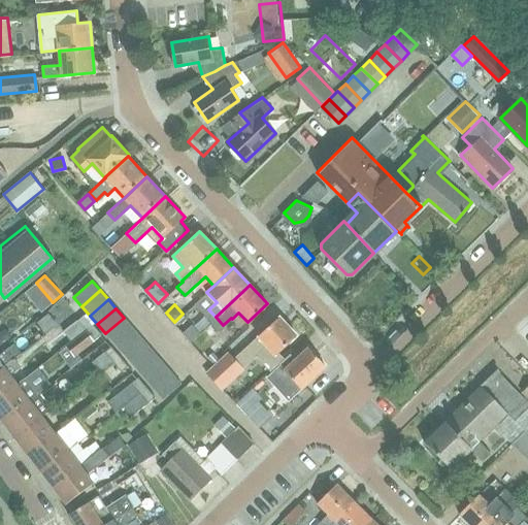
[(84,314),(63,331),(71,340),(86,329),(92,323),(84,314)]
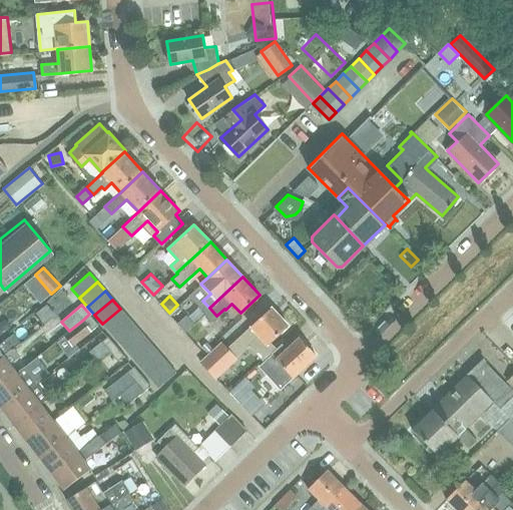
[(268,345),(288,326),(271,307),(231,343),(239,352),(258,335),(268,345)]
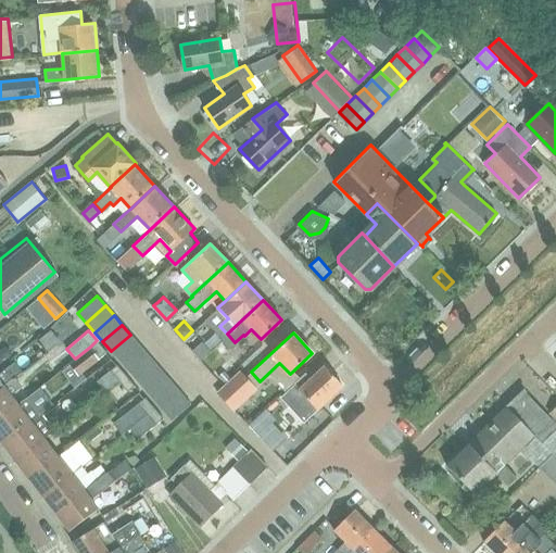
[(130,335),(111,351),(119,361),(139,344),(130,335)]
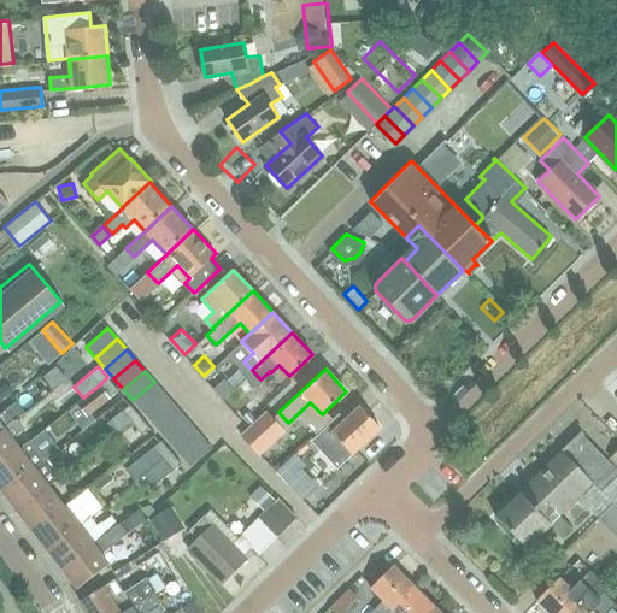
[(41,377),(30,384),(40,396),(50,388),(41,377)]
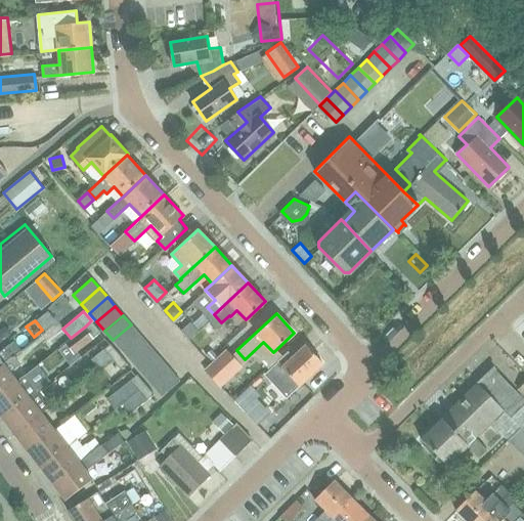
[(100,331),(91,320),(85,327),(93,337),(100,331)]
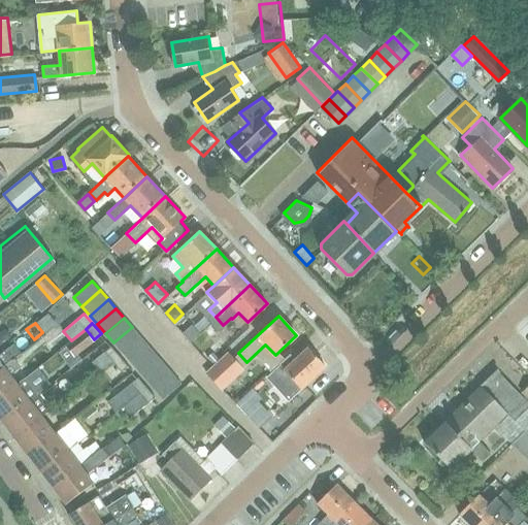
[(187,329),(183,332),(186,335),(190,340),(194,337),(199,332),(192,324),(187,329)]
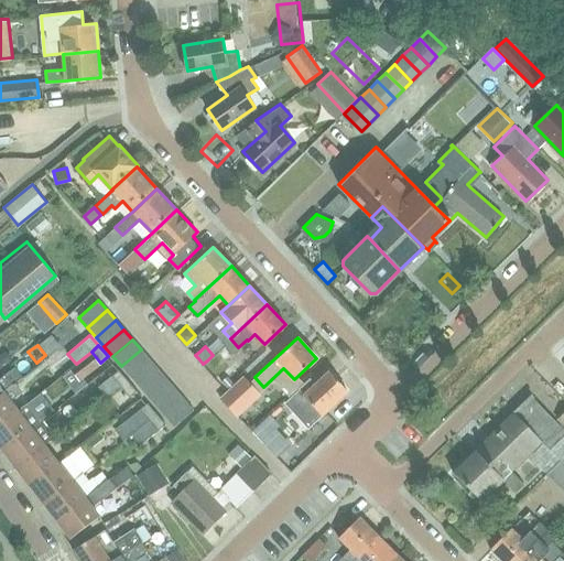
[(121,366),(130,376),(150,358),(141,349),(121,366)]
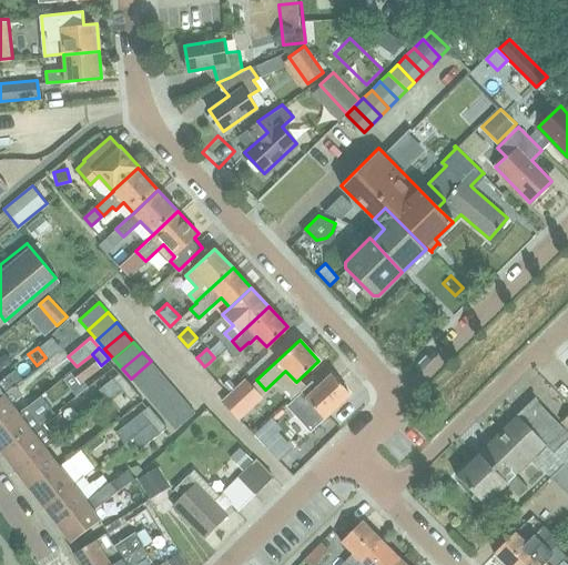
[(92,355),(72,372),(80,382),(100,365),(92,355)]
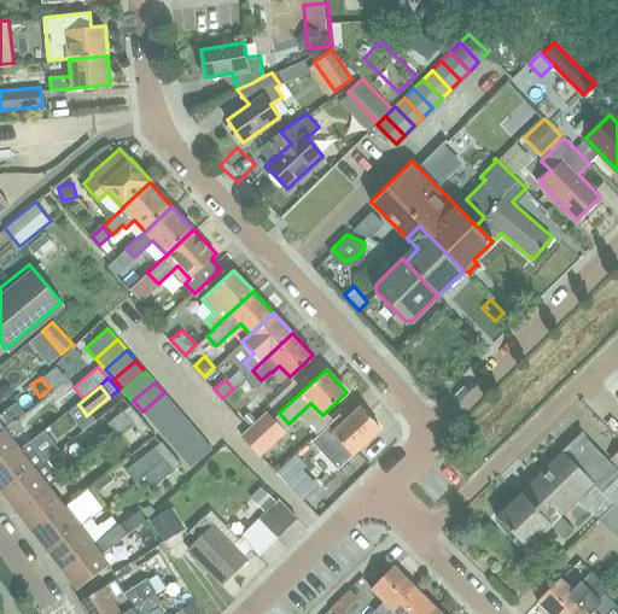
[(164,392),(143,411),(152,422),(174,403),(164,392)]
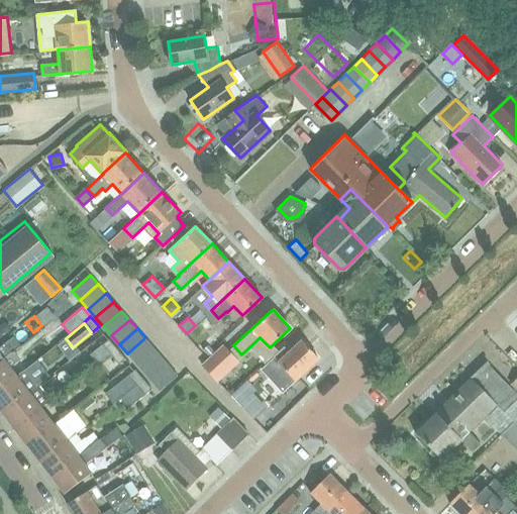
[(0,358),(19,344),(13,335),(0,344),(0,358)]
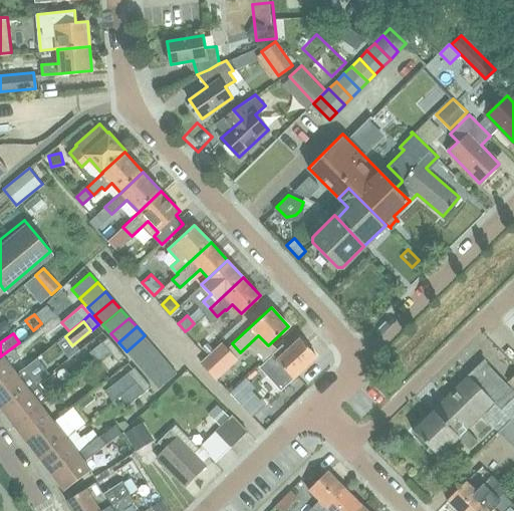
[(212,334),(203,342),(209,348),(212,352),(221,343),(212,334)]
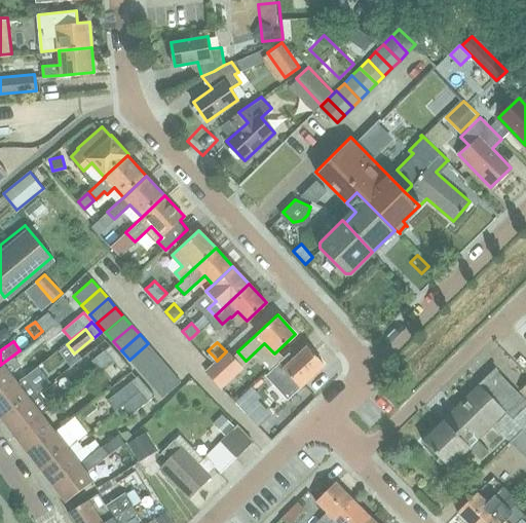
[(108,363),(112,360),(119,353),(110,343),(100,352),(108,363)]
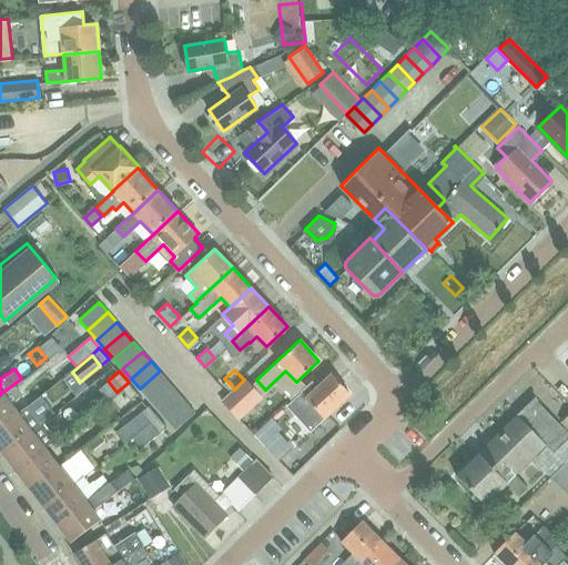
[(140,389),(149,399),(169,381),(160,371),(140,389)]
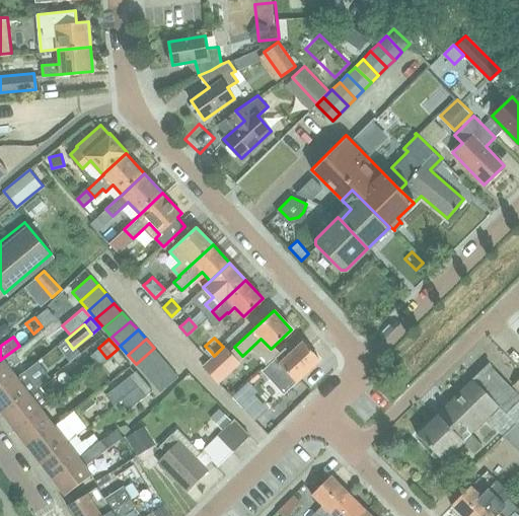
[(66,340),(59,346),(65,354),(73,349),(66,340)]
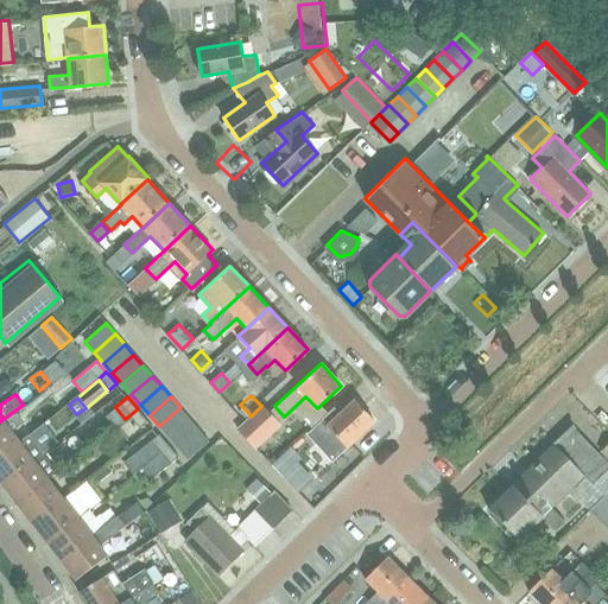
[(323,417),(305,433),(331,461),(347,446),(375,420),(354,399),(329,423),(323,417)]
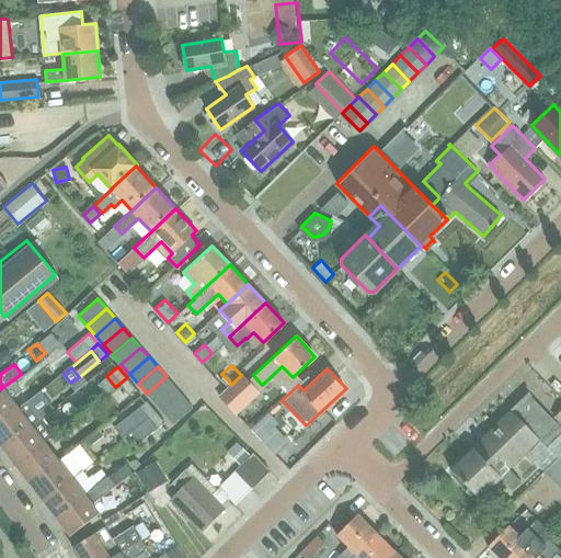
[(21,374),(0,389),(0,420),(18,407),(3,388),(4,387),(21,374)]
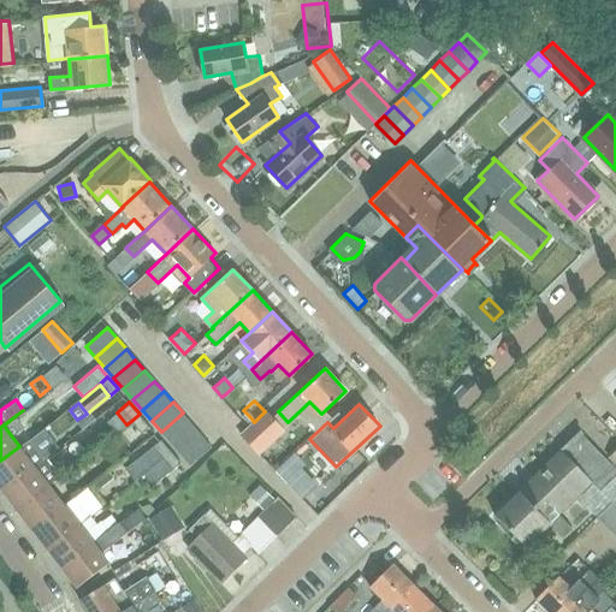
[(258,453),(284,429),(266,410),(265,411),(254,422),(241,434),(258,453)]
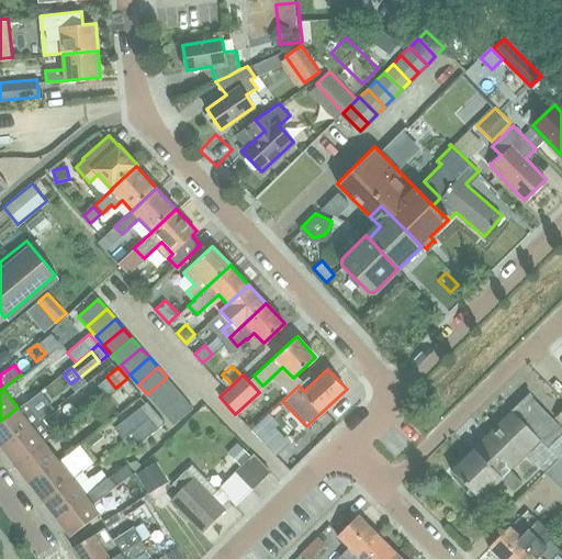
[(156,404),(176,387),(167,377),(147,394),(156,404)]
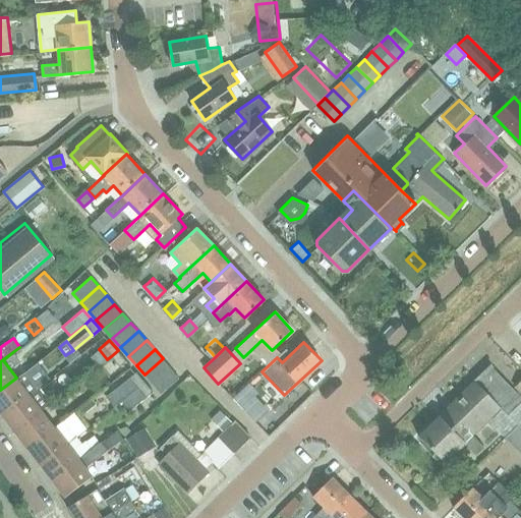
[(118,350),(111,356),(119,365),(126,359),(118,350)]
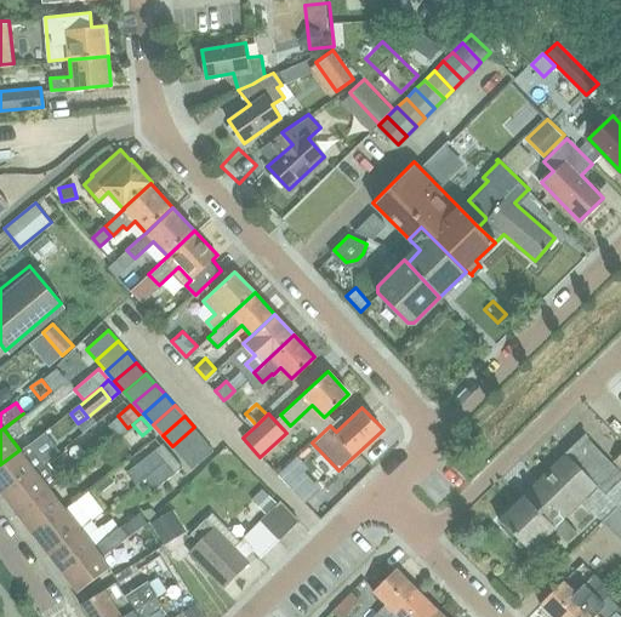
[(172,446),(182,457),(204,438),(194,427),(172,446)]
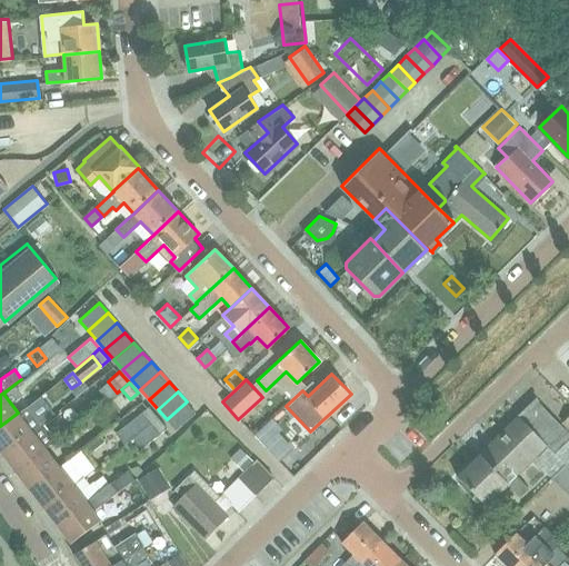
[(479,455),(458,476),(486,505),(508,484),(520,496),(529,487),(516,474),(531,459),(545,473),(560,458),(555,453),(568,437),(568,434),(537,398),(519,416),(518,415),(478,454),(479,455)]
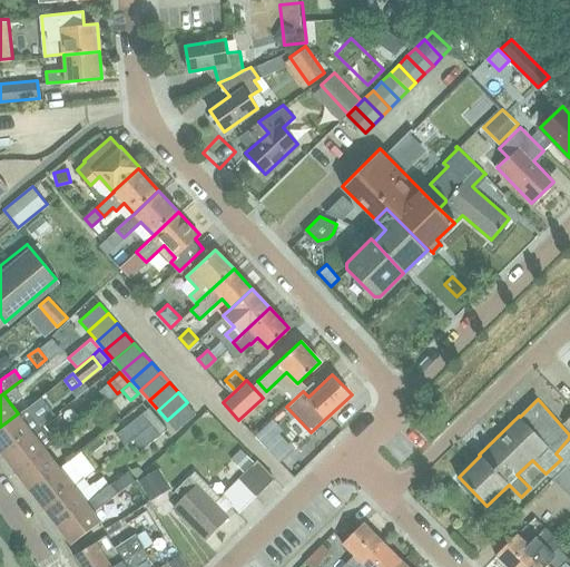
[(196,412),(187,402),(167,420),(176,430),(196,412)]
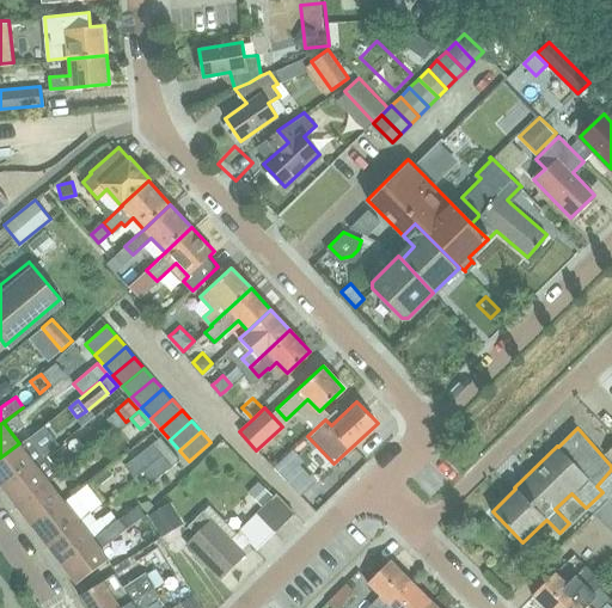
[(161,434),(126,465),(134,476),(144,468),(171,447),(161,434)]
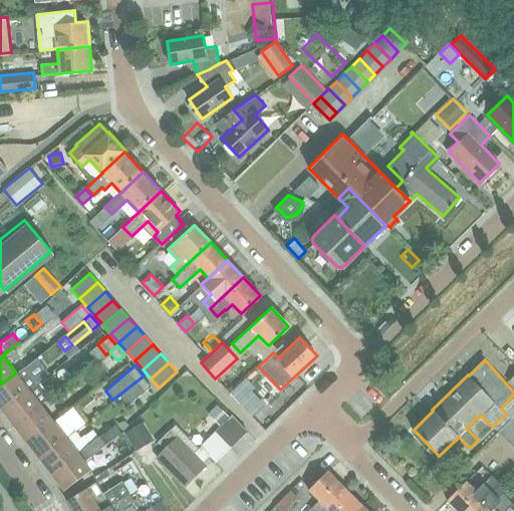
[(16,372),(0,385),(0,407),(2,410),(28,389),(29,389),(37,382),(24,366),(16,372)]
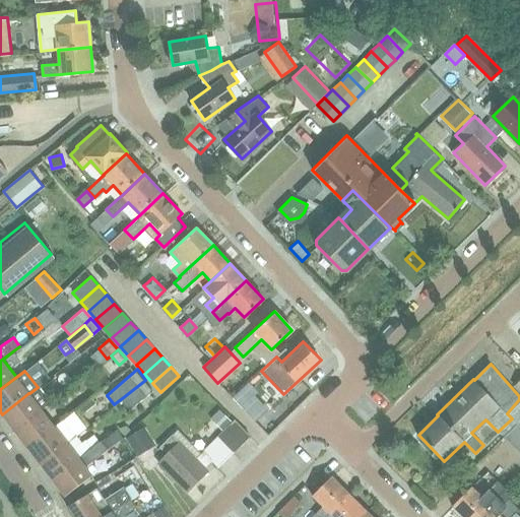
[(519,379),(514,385),(519,390),(519,417),(504,436),(519,451),(519,379)]
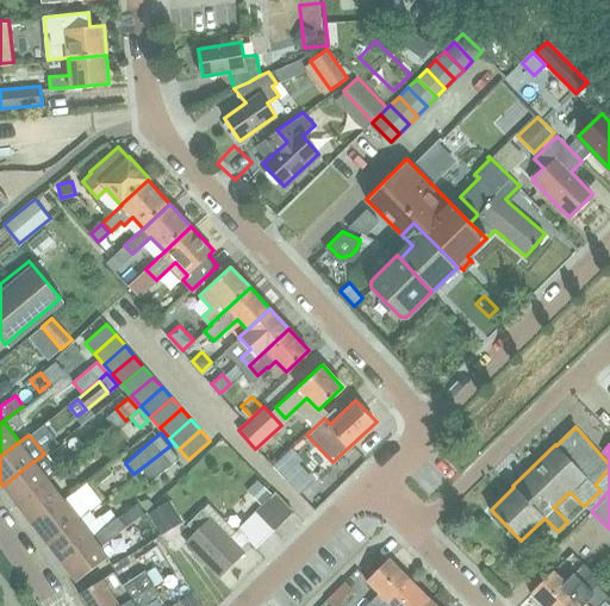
[(170,445),(143,467),(153,479),(180,457),(170,445)]
